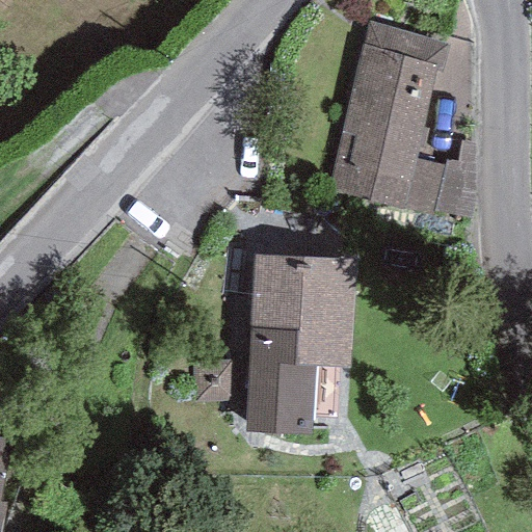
[(367,25),(362,46),(437,64),(436,70),(442,71),(448,44),(367,25)]
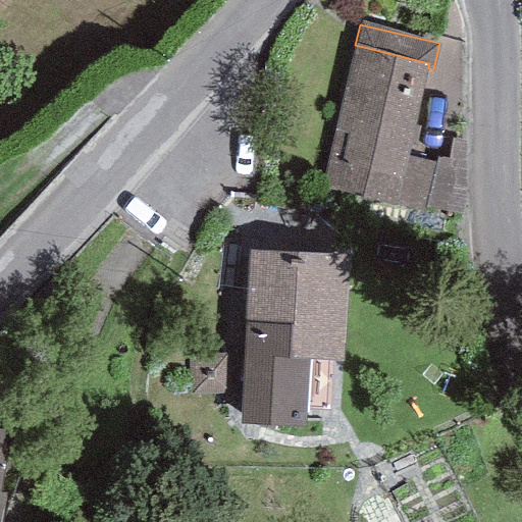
[(355,45),(320,189),(395,207),(406,157),(428,68),(429,63),(355,45)]
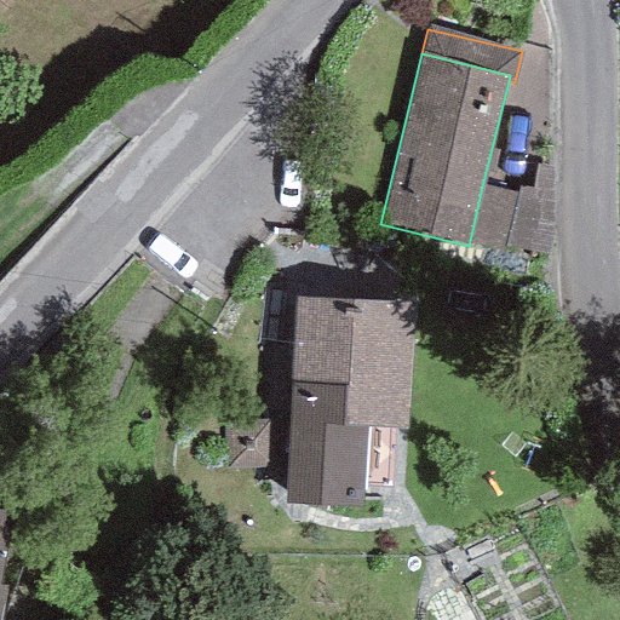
[(554,168),(537,166),(533,188),(520,188),(516,194),(503,253),(544,259),(552,222),(554,168)]
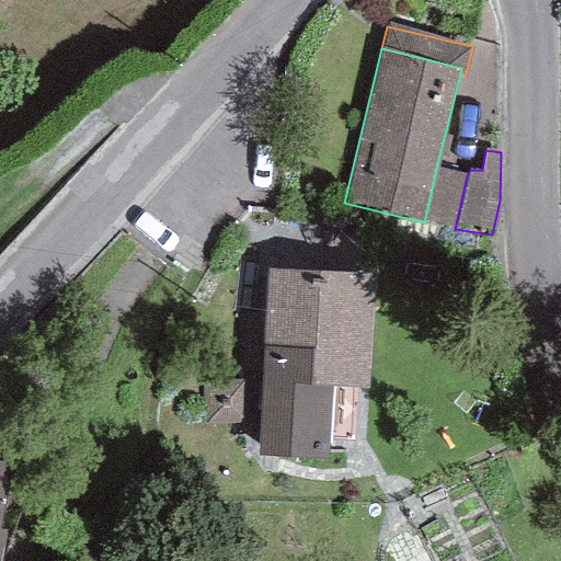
[(467,175),(436,169),(424,222),(455,229),(467,175)]
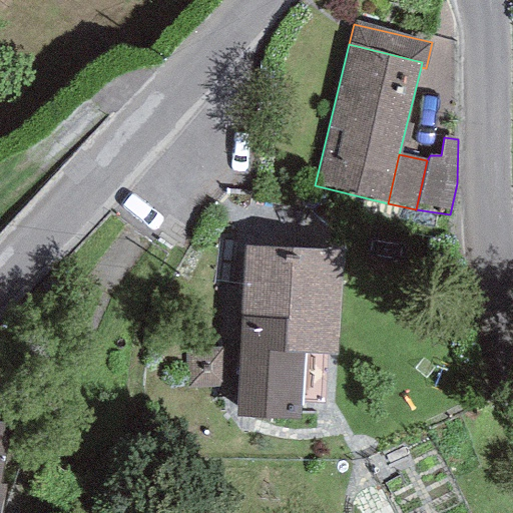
[(342,249),(243,244),(235,420),(298,422),(301,355),(338,356),(342,249)]
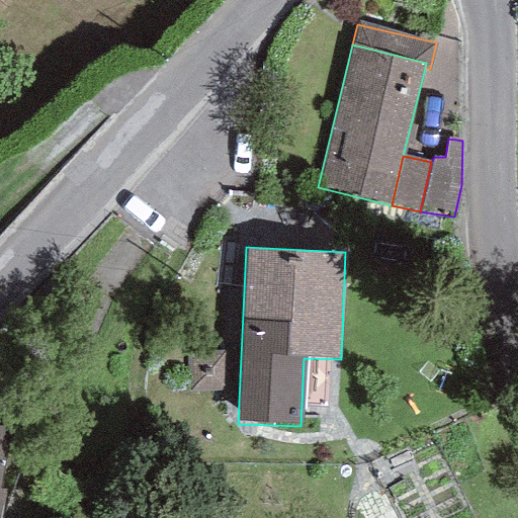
All buildings are outlined.
